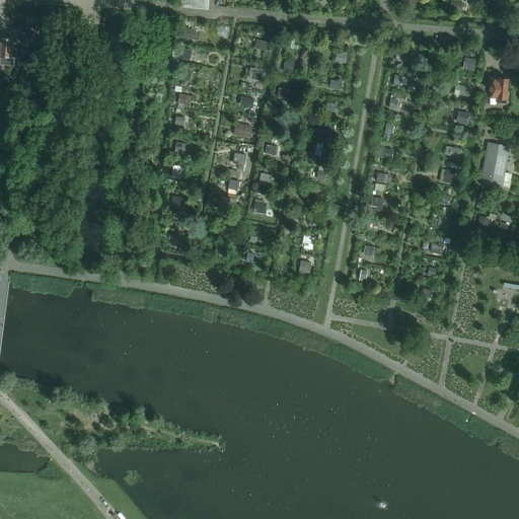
[(208,10),(209,0),(182,0),(182,7),(208,10)]
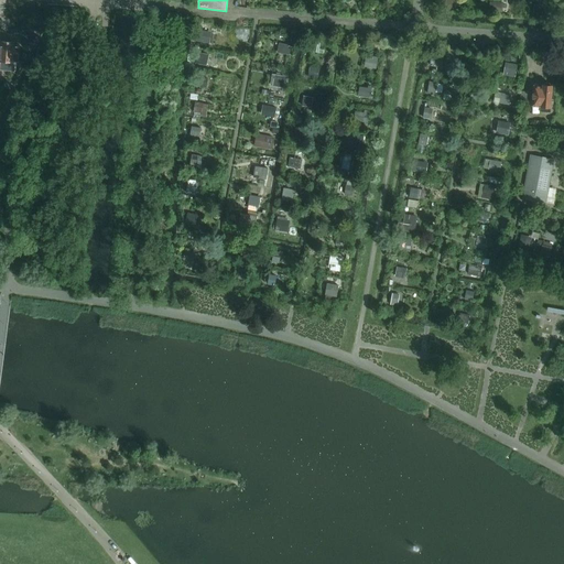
[(453,0),(446,0),(445,8),(455,9),(456,0),(453,0)]
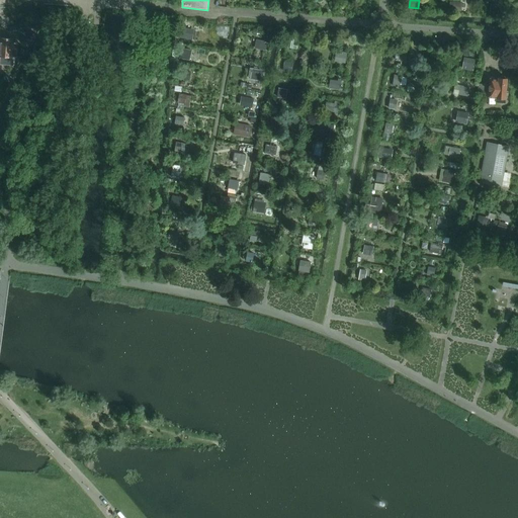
[(450,2),(449,11),(462,11),(462,2),(450,2)]
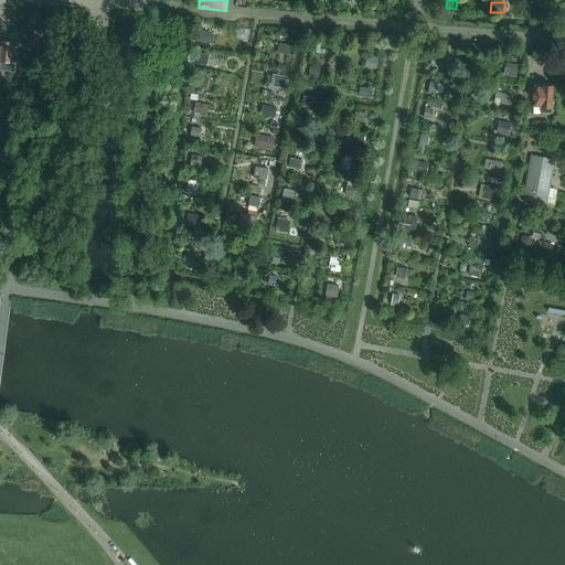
[(535,3),(534,16),(546,17),(546,4),(535,3)]
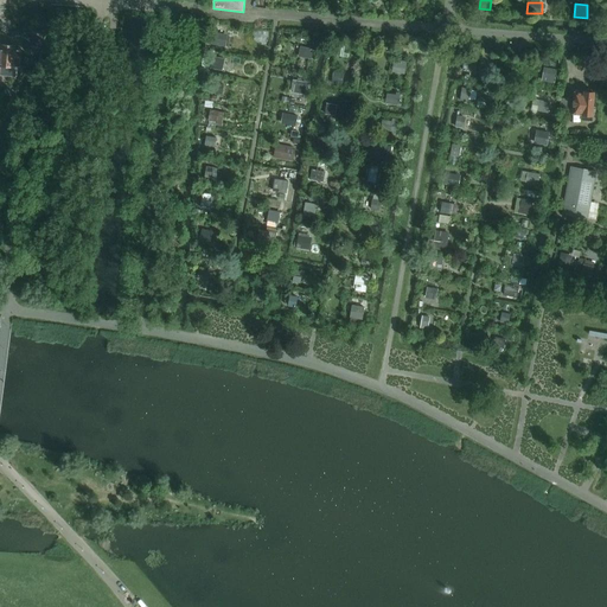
[(213,33),(211,44),(223,46),(224,34),(213,33)]
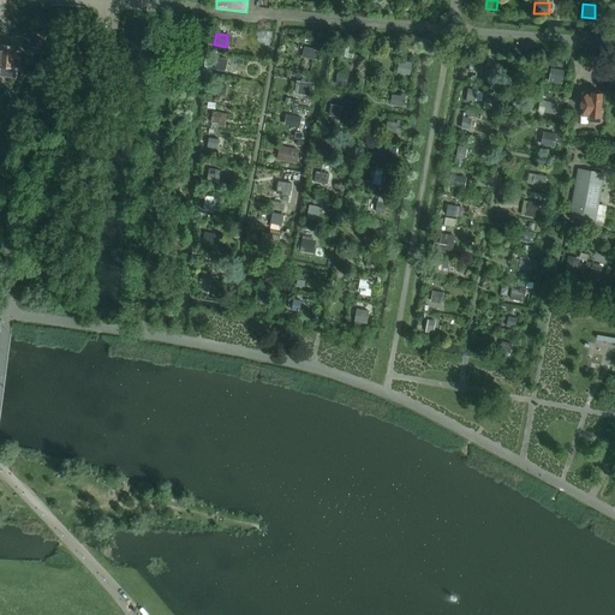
[(22,47),(34,53),(39,43),(27,37),(22,47)]
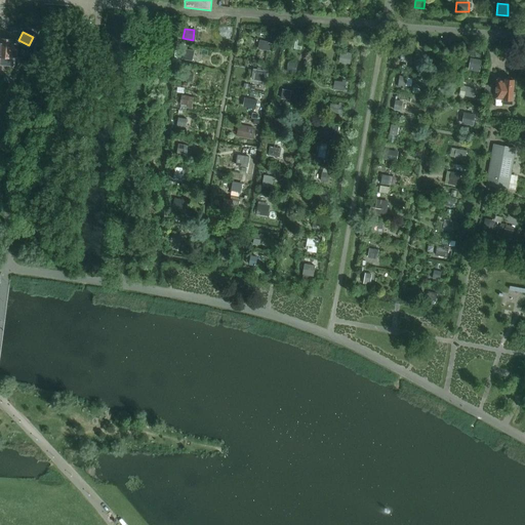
[(13,58),(14,40),(0,38),(0,64),(2,65),(2,62),(6,62),(6,63),(7,64),(13,65),(14,63),(15,58),(13,58)]
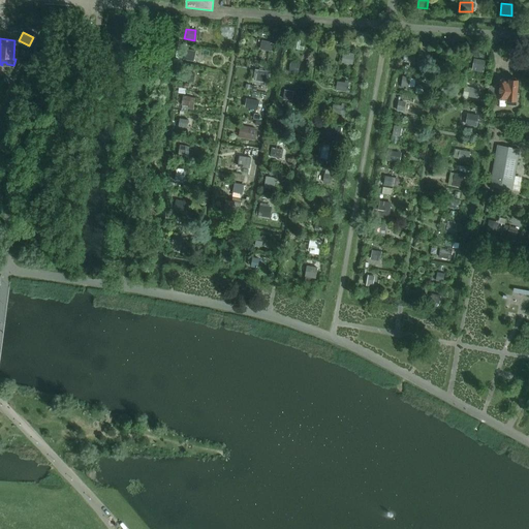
[(272,53),(273,42),(261,41),(260,51),(272,53)]
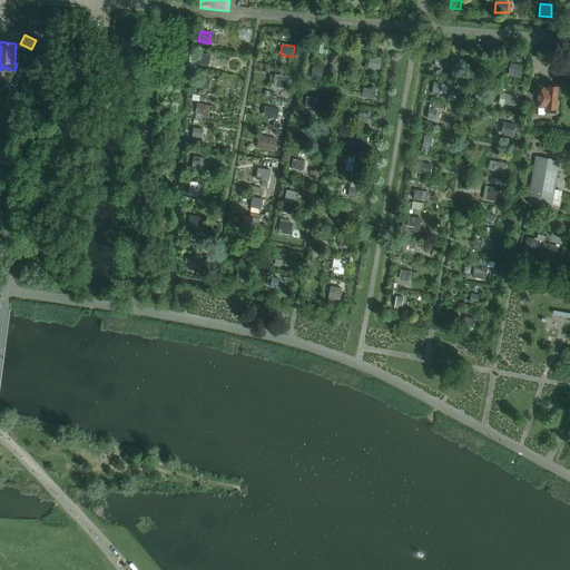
[(209,66),(212,55),(200,53),(198,64),(209,66)]
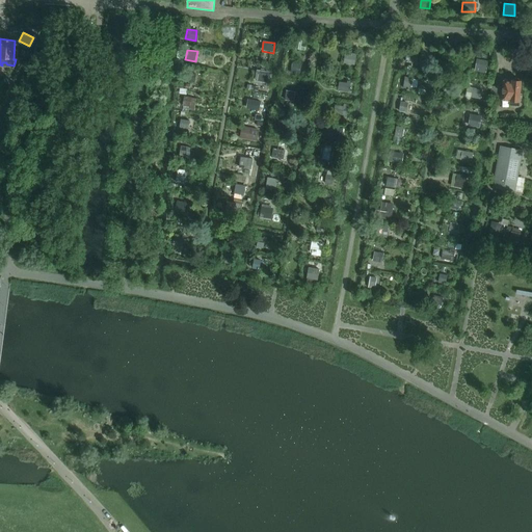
[(419,54),(406,52),(405,62),(418,64),(419,54)]
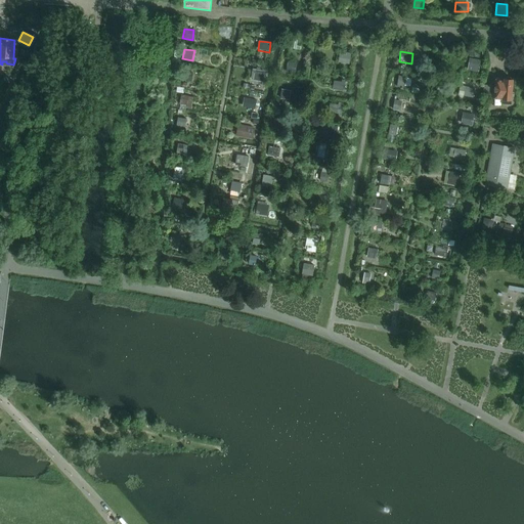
[(340,54),(339,62),(349,63),(351,53),(347,52),(346,55),(340,54)]
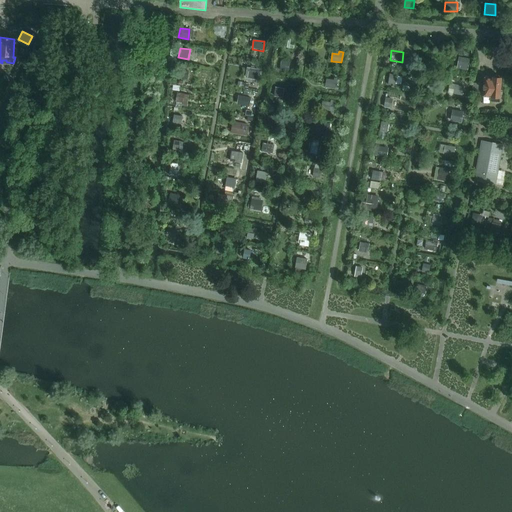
[(469,59),(460,58),(458,66),(462,67),(461,69),(467,70),(469,59)]
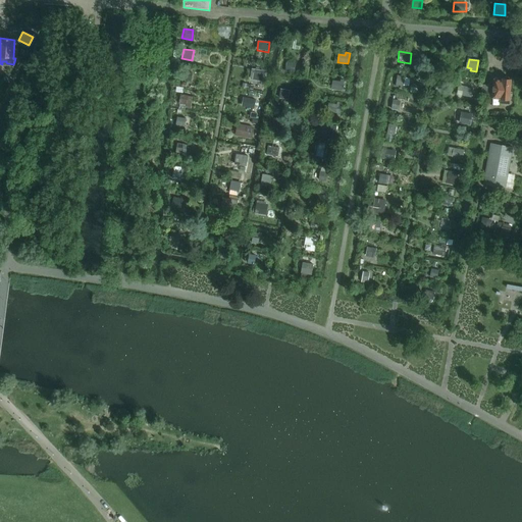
[(295,73),(297,63),(286,62),(284,71),(295,73)]
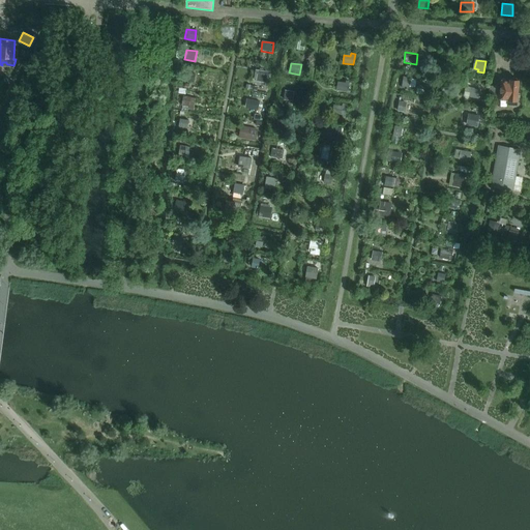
[(268,71),(256,69),(254,81),(266,83),(268,71)]
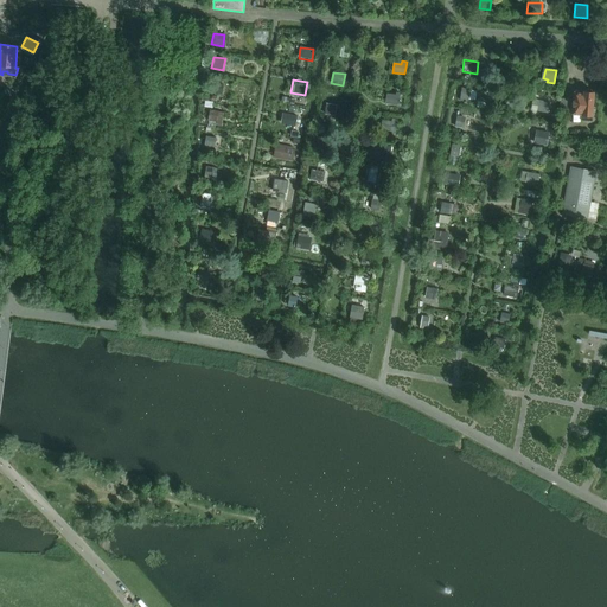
[(222,95),(224,85),(212,83),(211,94),(222,95)]
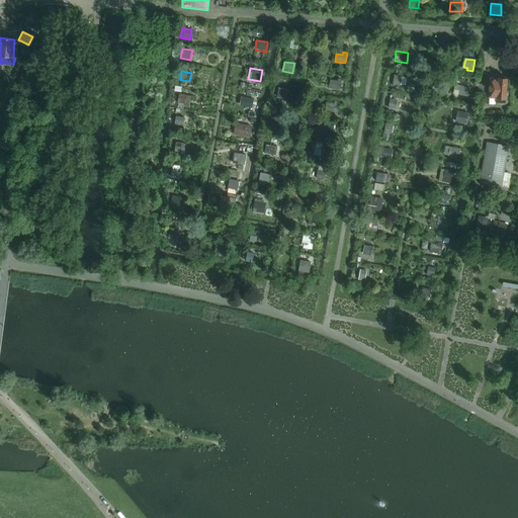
[(402,76),(395,75),(394,85),(401,86),(402,76)]
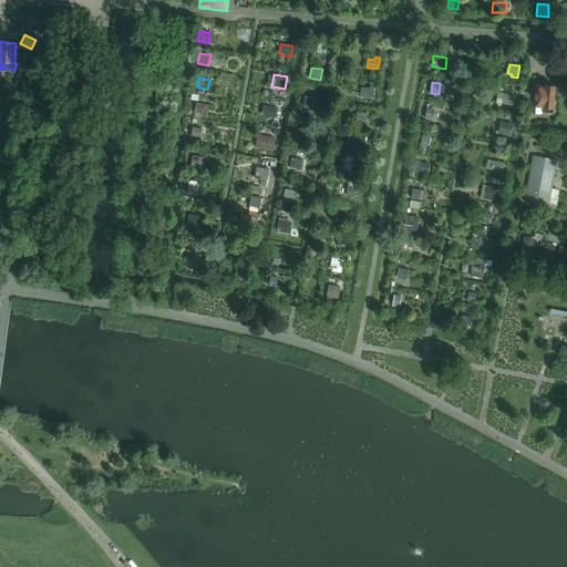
[(554,113),(556,86),(554,86),(554,85),(553,84),(549,84),(547,85),(546,85),(546,84),(543,84),(543,86),(537,86),(535,106),(544,107),(544,112),(554,113)]
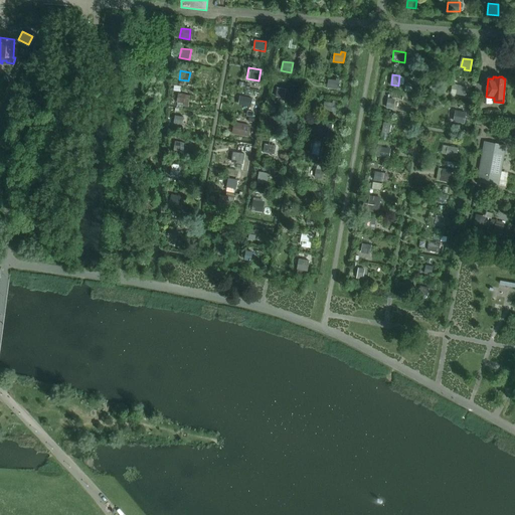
[(338,90),(339,81),(328,79),(327,89),(338,90)]
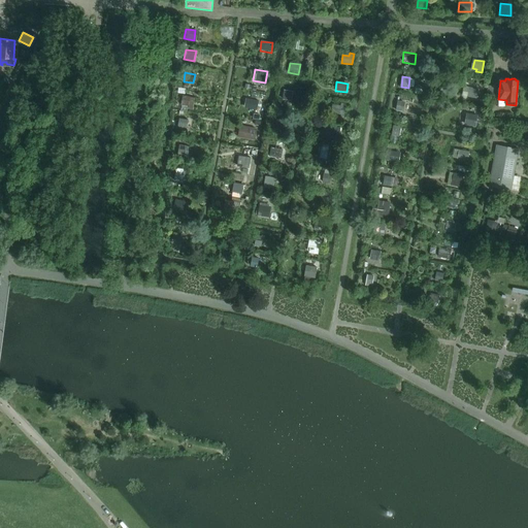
[(469,88),(468,96),(476,98),(477,90),(469,88)]
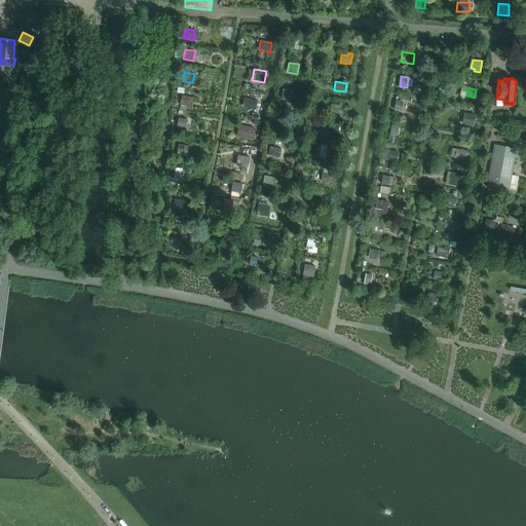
[(284,89),(282,99),(291,101),(293,91),(284,89)]
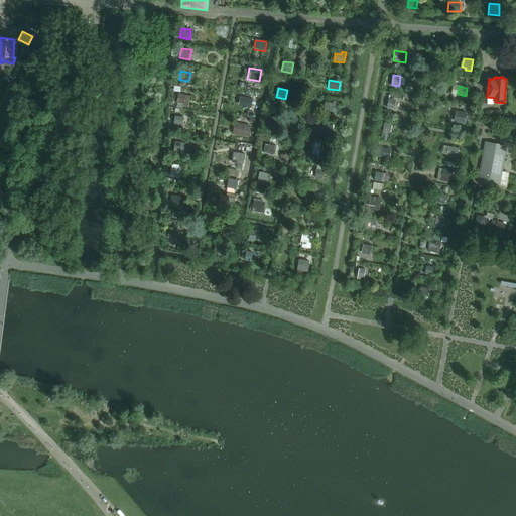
[(244,98),(243,106),(252,108),(253,100),(244,98)]
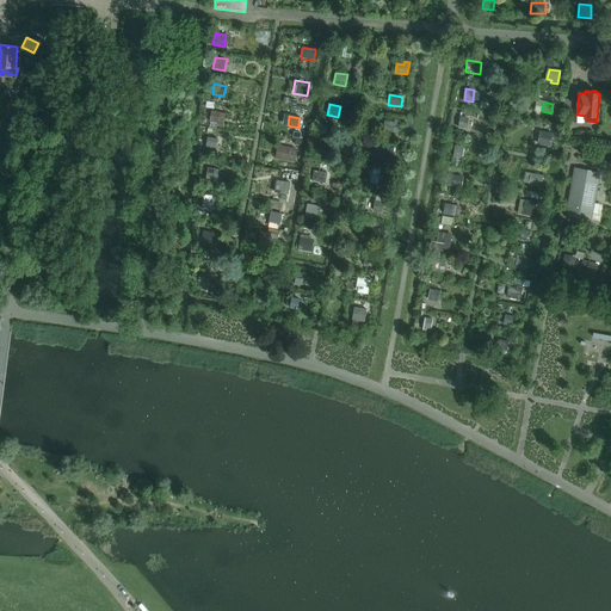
[(469,119),(461,117),(458,129),(468,130),(469,119)]
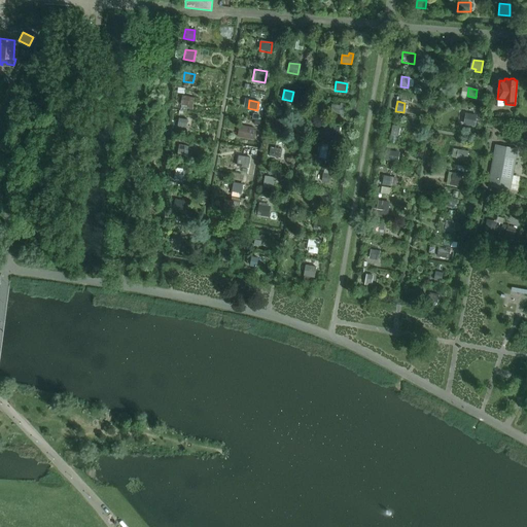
[(341,106),(331,105),(330,113),(344,115),(346,104),(341,103),(341,106)]
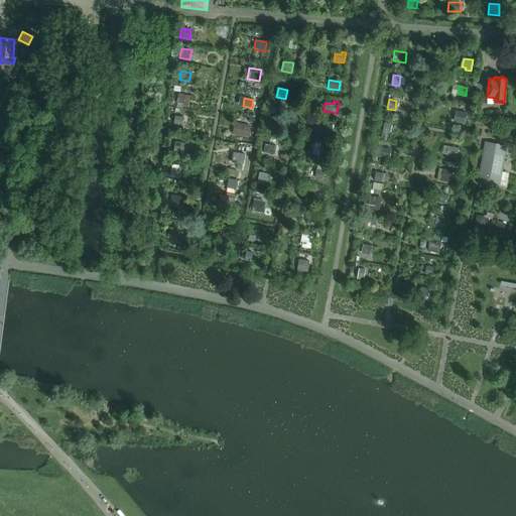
[(468,113),(457,111),(455,122),(466,124),(468,113)]
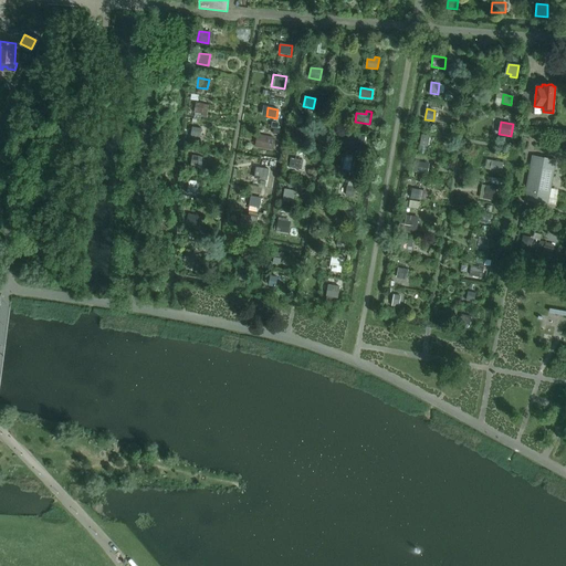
[(200,138),(201,129),(191,128),(190,136),(200,138)]
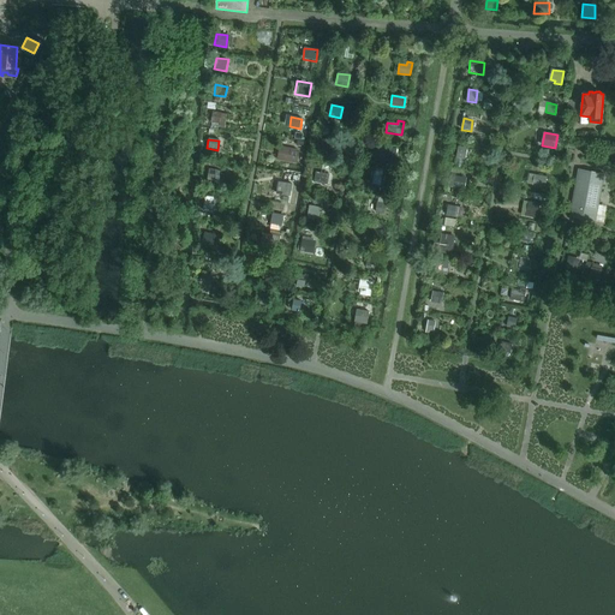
[(322,139),(321,150),(335,153),(336,142),(322,139)]
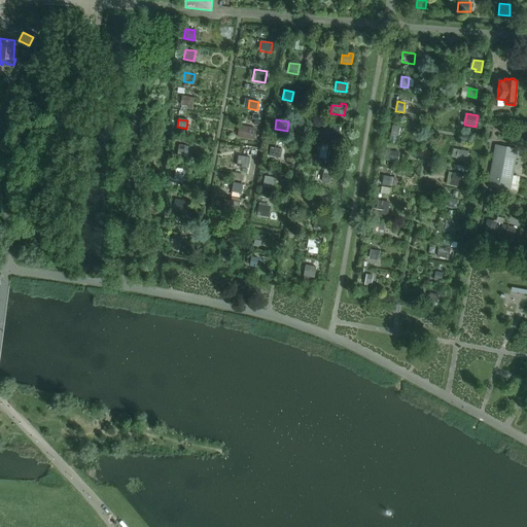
[(240,126),(238,137),(253,140),(255,129),(240,126)]
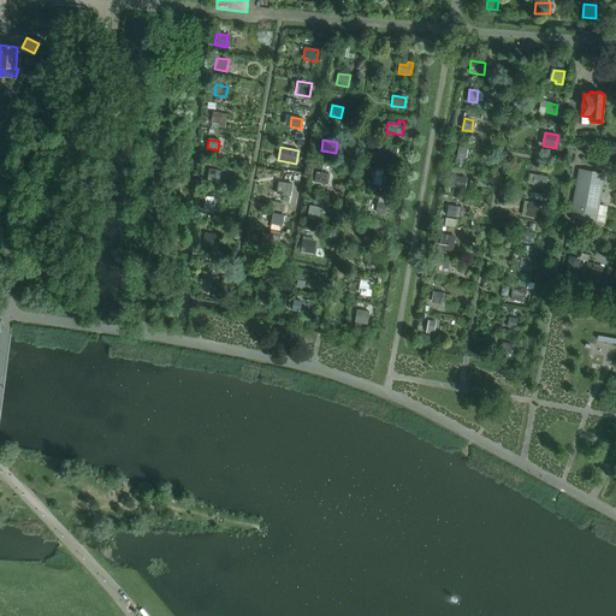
[(468,149),(460,147),(457,159),(466,160),(468,149)]
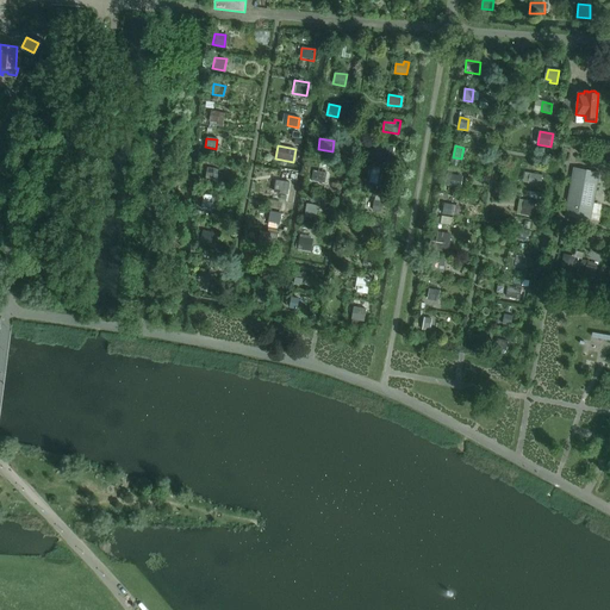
[(394,149),(383,147),(380,160),(393,161),(394,149)]
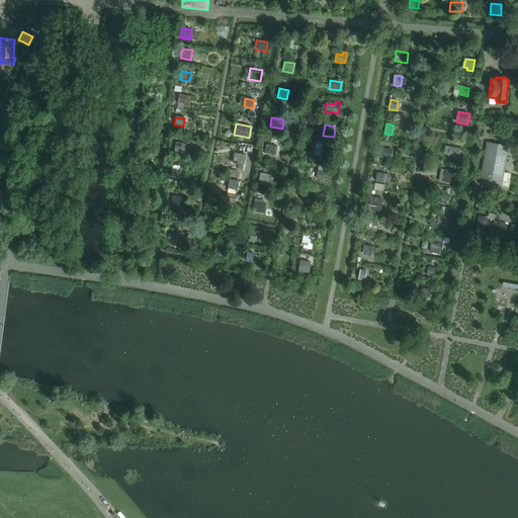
[(181,152),(182,144),(176,143),(174,153),(177,154),(177,151),(181,152)]
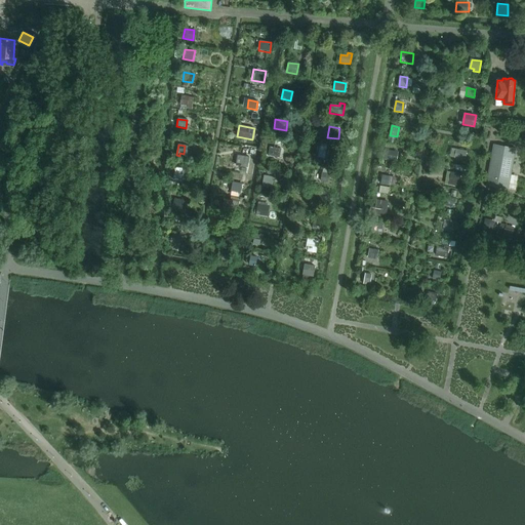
[(508,190),(515,149),(494,145),(487,186),(508,190)]
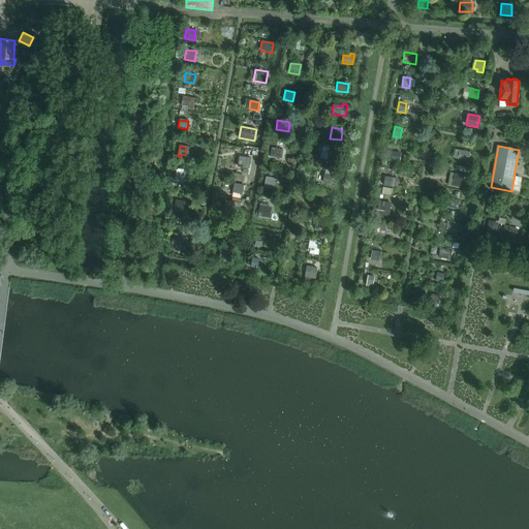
[(272,148),(270,157),(282,159),(284,150),(272,148)]
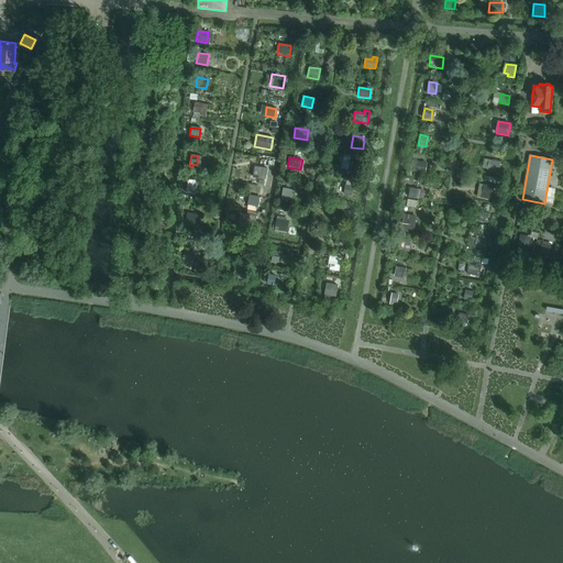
[(489,159),(487,169),(499,172),(500,163),(489,159)]
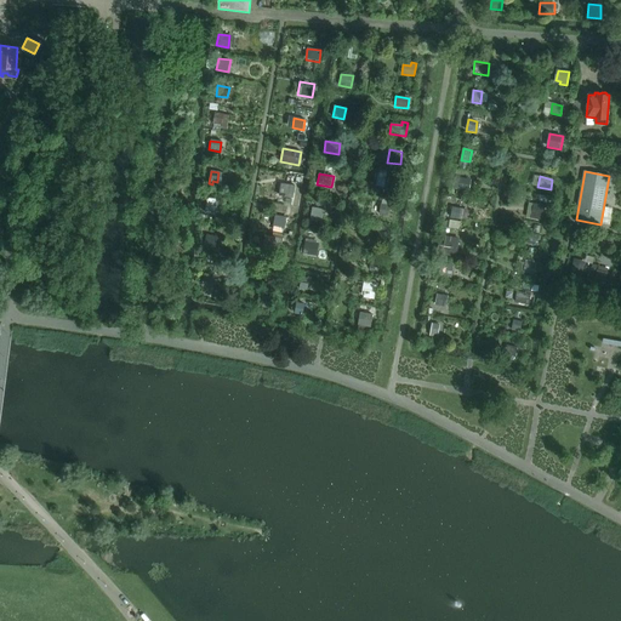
[(386,177),(385,187),(392,188),(394,178),(386,177)]
